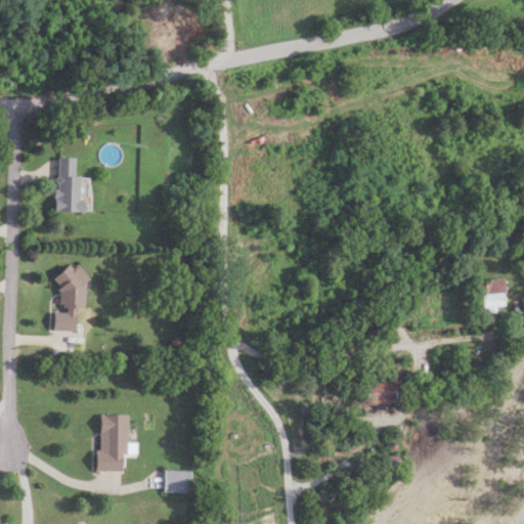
[(77,211),(78,159),(55,158),(54,210),(77,211)]
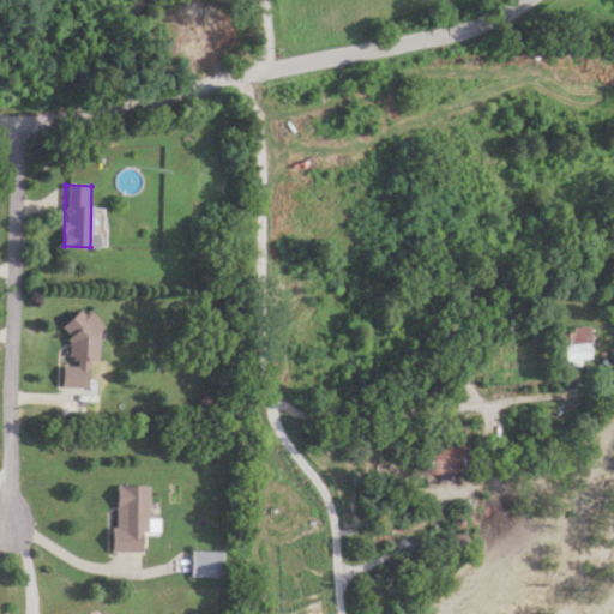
[(89,387),(89,360),(98,360),(98,313),(70,313),(70,365),(64,365),(64,387),(89,387)]
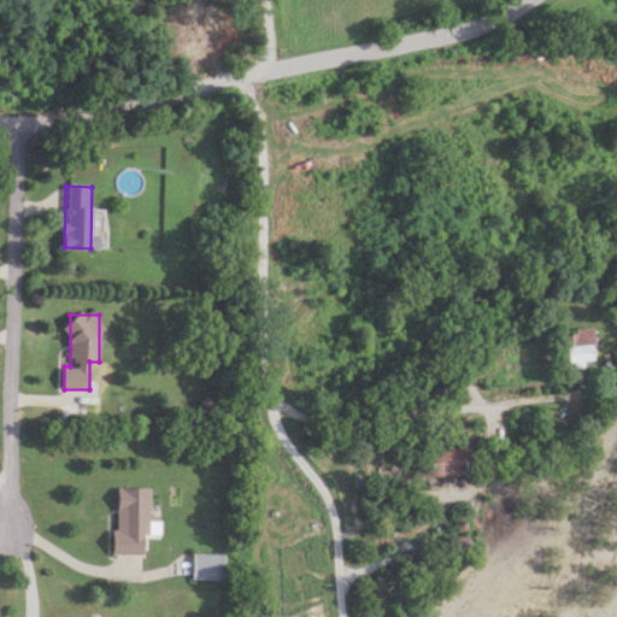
[(594,360),(594,329),(565,330),(565,362),(594,360)]
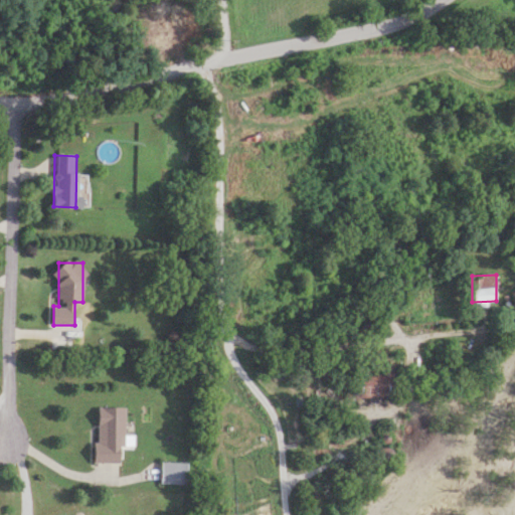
[(392,366),(353,367),(354,397),(393,396),(392,366)]
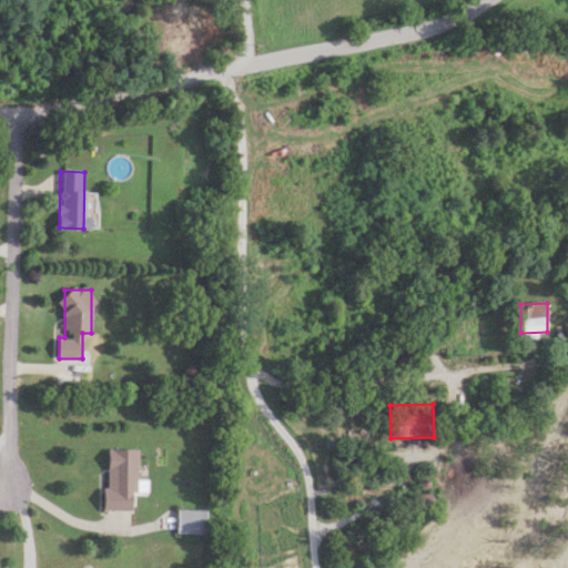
[(135,448),(105,448),(105,509),(135,509),(135,448)]
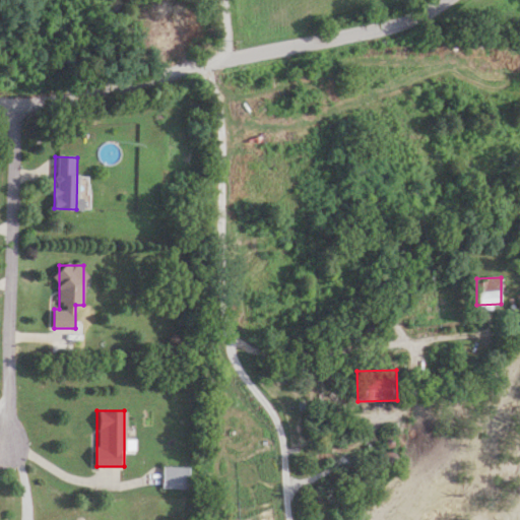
[(188,465),(163,465),(163,488),(188,488),(188,465)]
